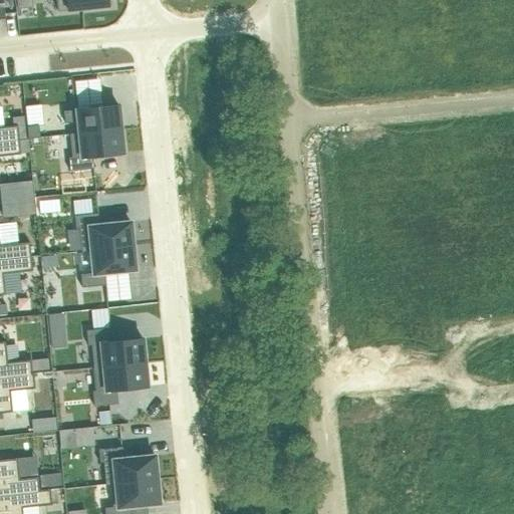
[(30,0),(16,0),(17,9),(31,7),(30,0)]
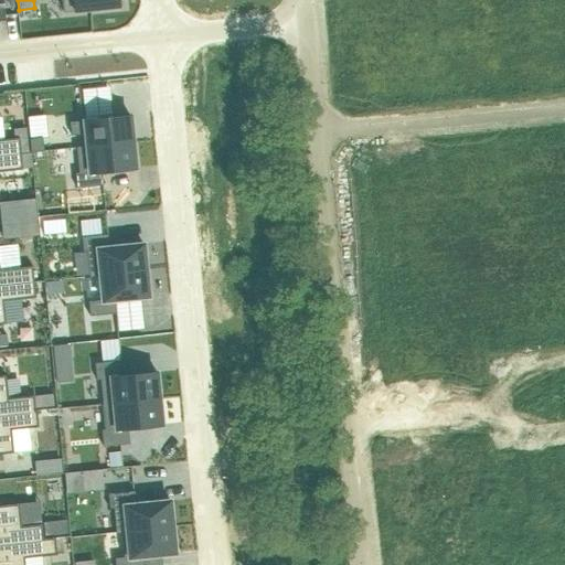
[(62,0),(64,13),(118,8),(118,7),(123,6),(121,0),(62,0)]
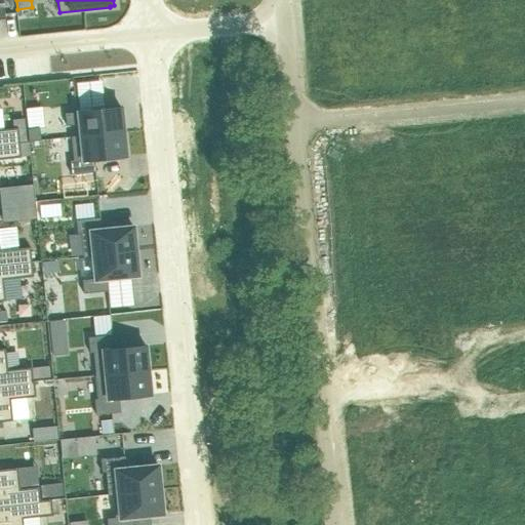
[(103,110),(65,114),(66,126),(79,125),(80,136),(71,137),(71,138),(123,132),(121,108),(117,109),(116,106),(103,107),(103,110)]
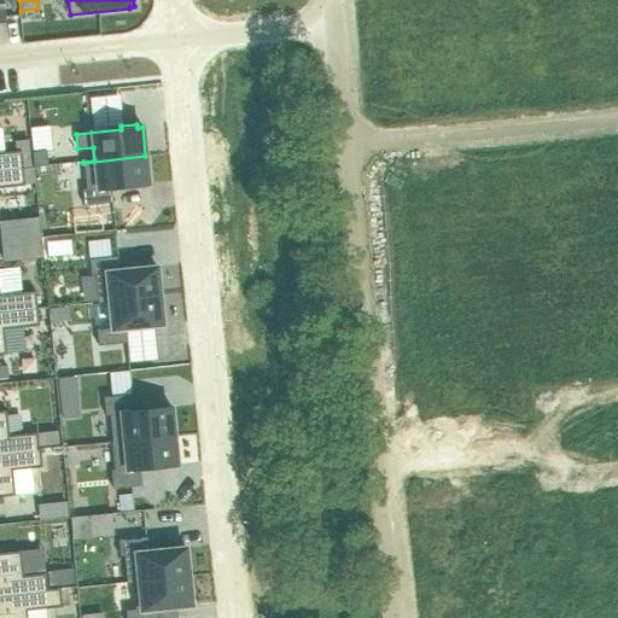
[(0,170),(23,169),(21,152),(0,153),(0,170)]
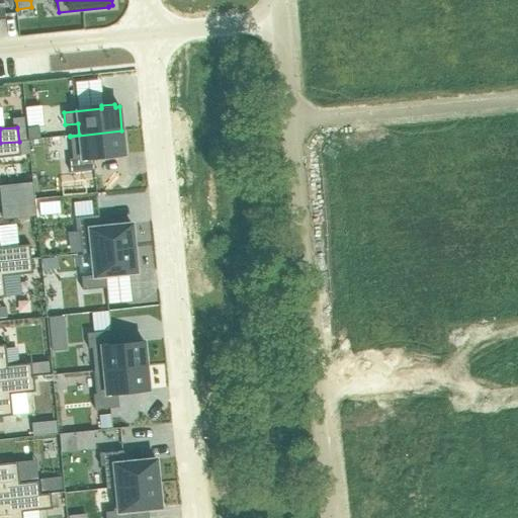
[(39,127),(26,128),(28,141),(40,139),(39,127)]
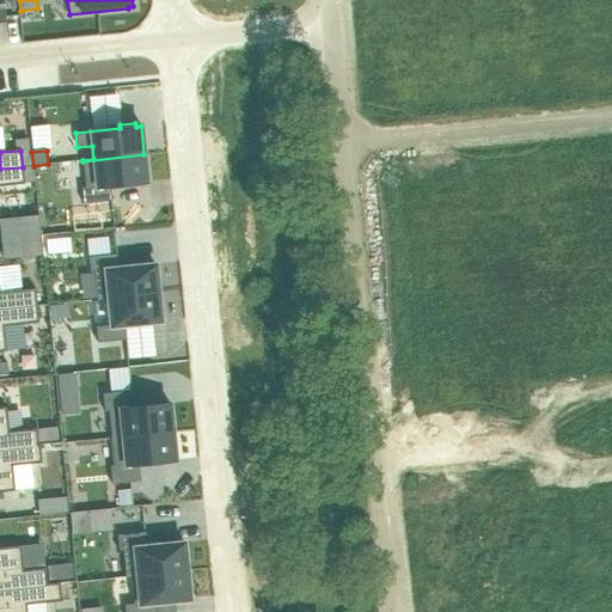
[(85,188),(81,188),(83,204),(111,201),(110,187),(147,183),(144,154),(83,161),(85,188)]
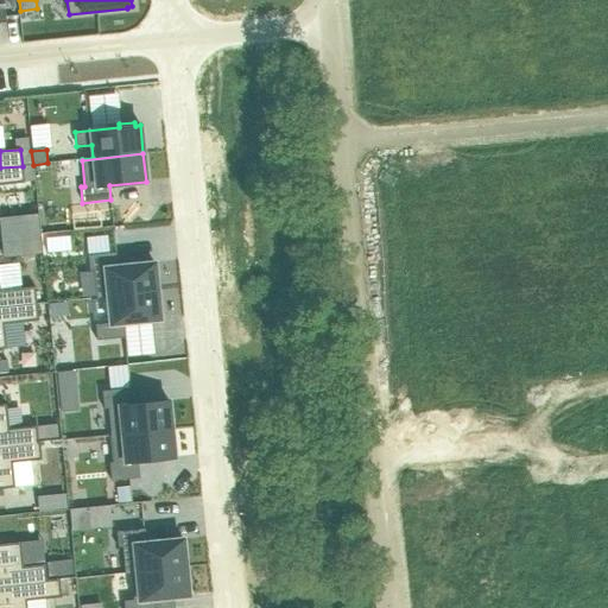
[(0,185),(24,183),(23,166),(0,168),(0,185)]
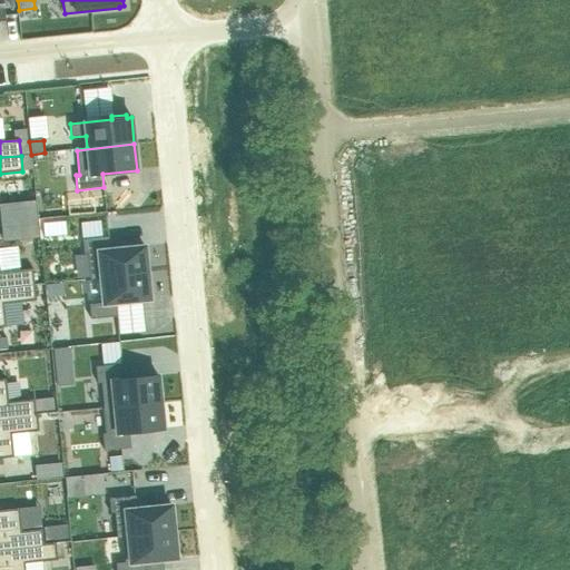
[(108,237),(82,239),(84,255),(87,254),(90,281),(100,279),(100,278),(147,273),(145,247),(110,251),(108,237)]
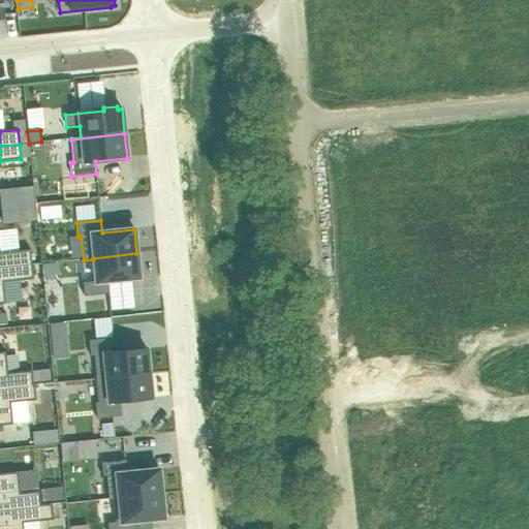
[(0,268),(32,265),(30,250),(0,252),(0,268)]
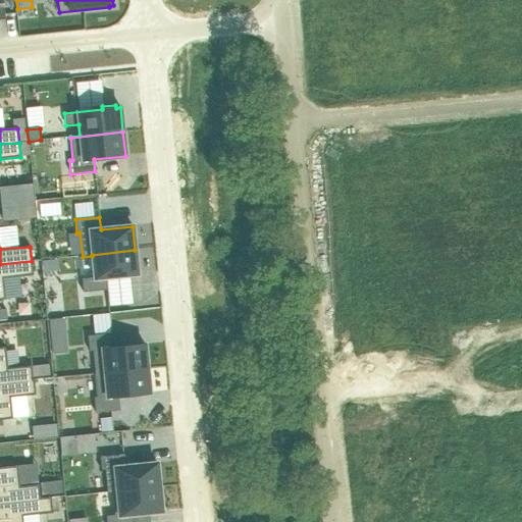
[(95,277),(82,278),(83,293),(107,291),(106,278),(138,274),(135,250),(92,255),(92,256),(95,277)]
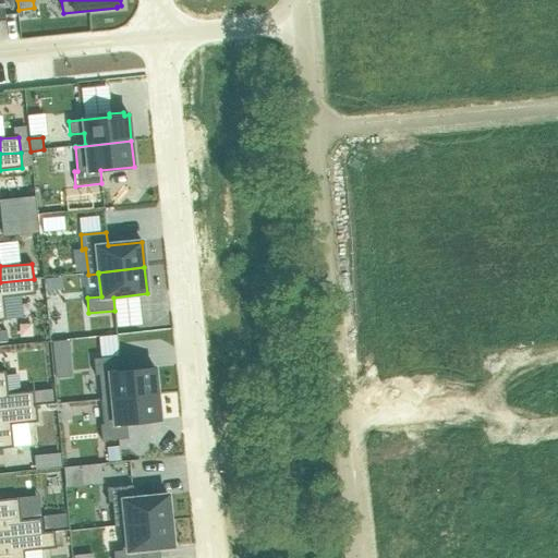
[(0,320),(5,320),(3,298),(35,294),(34,279),(0,282),(0,320)]
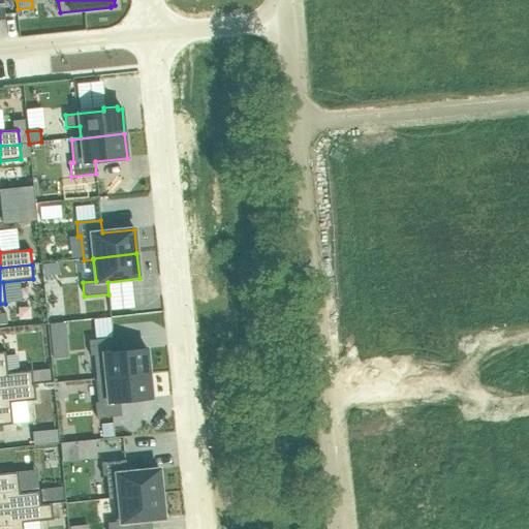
[(50,324),(53,359),(67,358),(64,323),(50,324)]
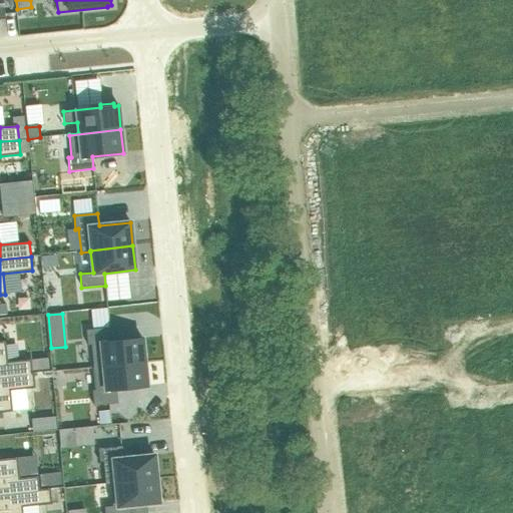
[(109,328),(86,330),(87,346),(91,345),(93,368),(144,363),(142,339),(111,342),(109,328)]
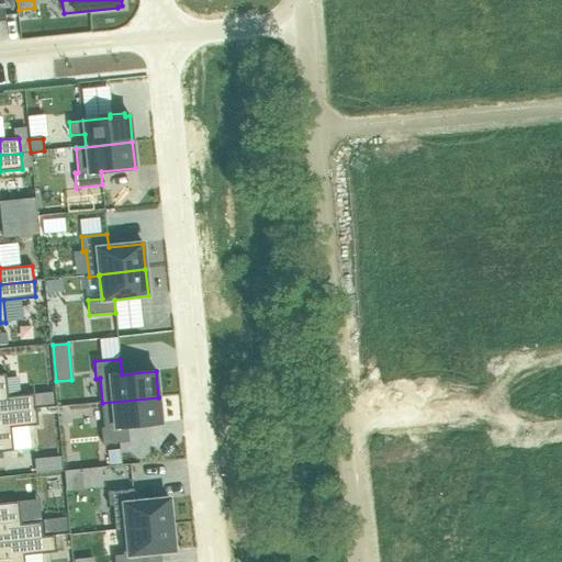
[(6,374),(0,374),(0,413),(35,409),(35,408),(33,394),(8,396),(6,374)]
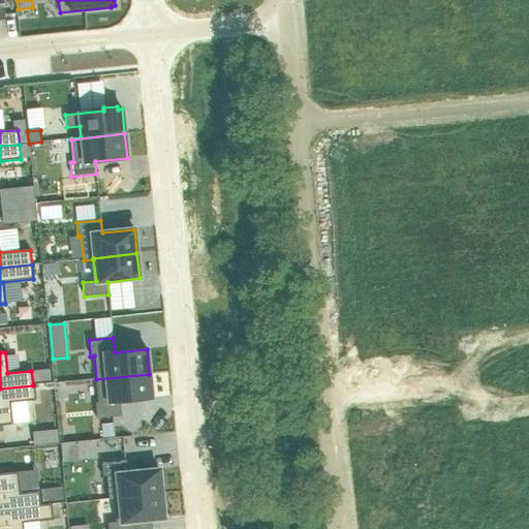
[(98,402),(95,403),(96,418),(121,416),(120,402),(152,399),(149,374),(96,379),(98,402)]
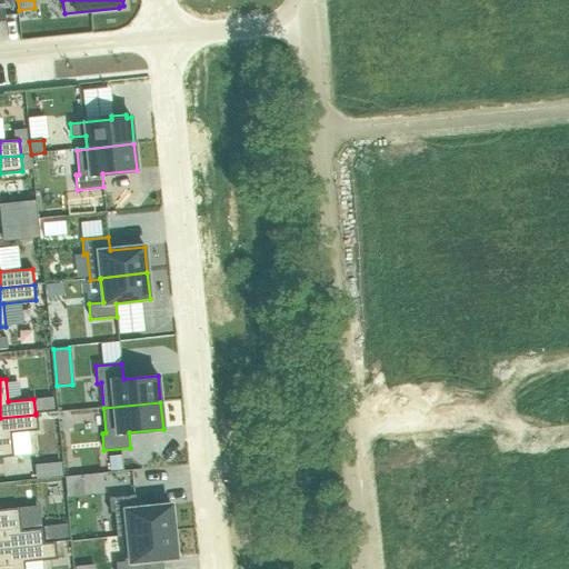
[(0,457),(13,457),(11,433),(38,430),(37,413),(36,413),(36,415),(0,418),(0,457)]
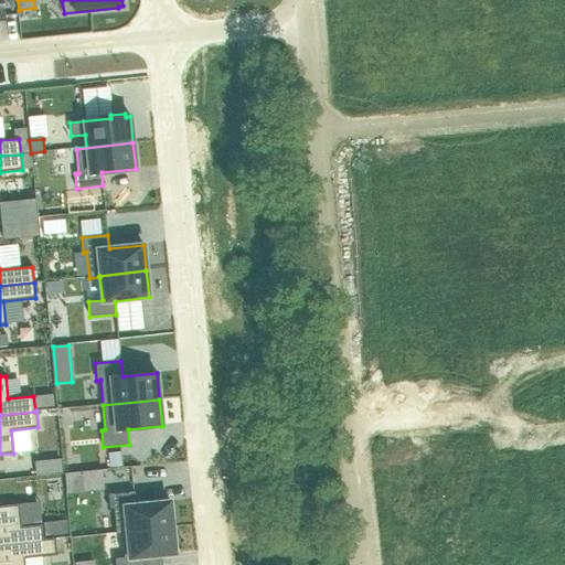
[(121,466),(119,452),(108,454),(109,467),(121,466)]
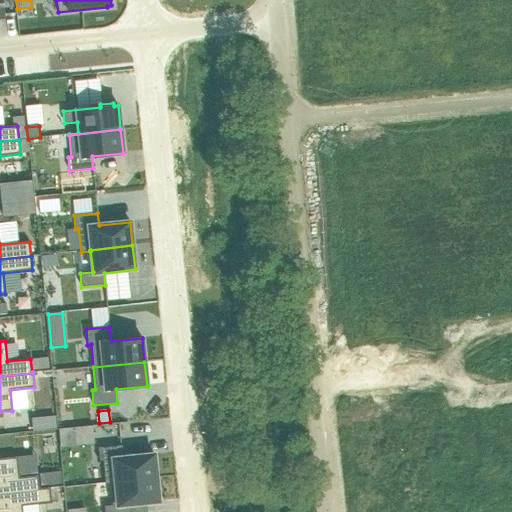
[(55,416),(43,417),(44,429),(56,428),(55,416)]
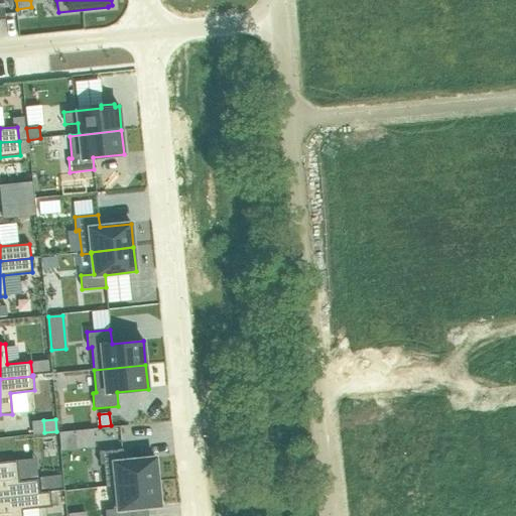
[(76,431),(77,447),(94,446),(92,430),(76,431)]
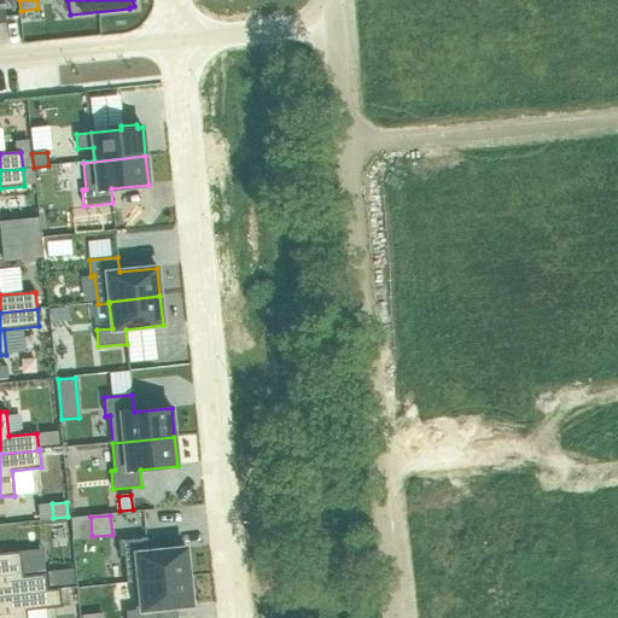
[(147,537),(118,541),(120,557),(123,557),(127,584),(133,584),(132,583),(188,577),(186,548),(149,552),(147,537)]
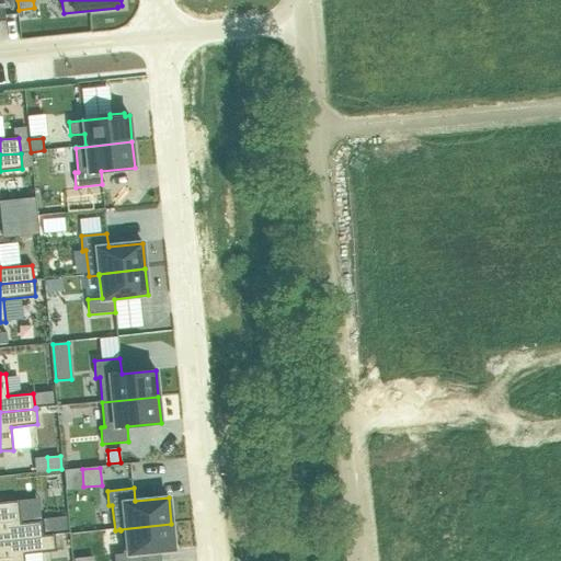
[(19,501),(0,502),(0,540),(43,537),(43,536),(41,522),(21,524),(19,501)]
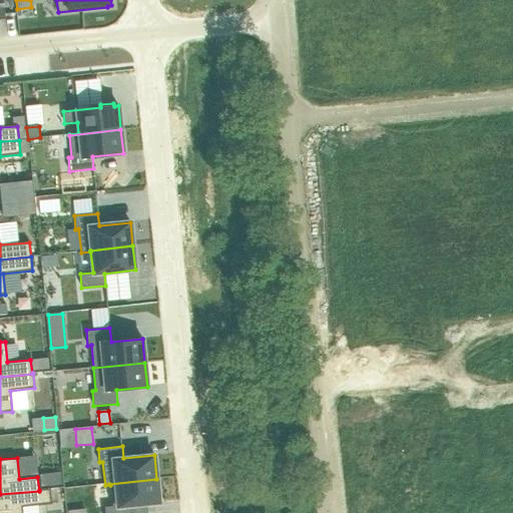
[(112,506),(104,507),(104,512),(128,512),(128,506),(159,503),(156,479),(109,484),(110,485),(112,506)]
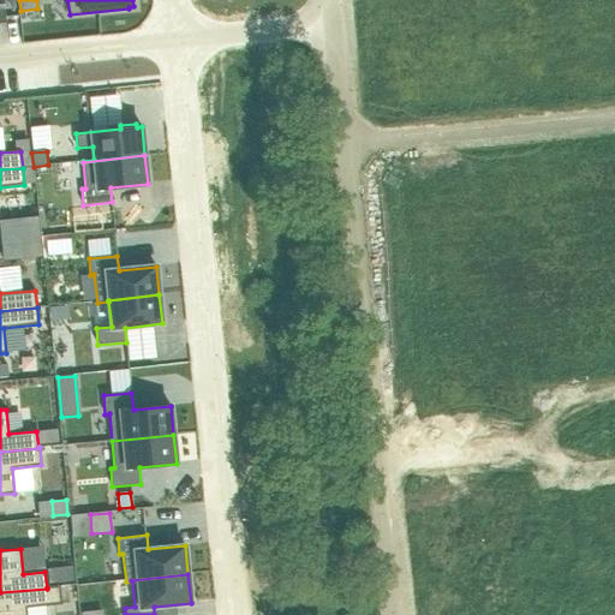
[(0,614),(27,614),(27,608),(61,604),(60,586),(47,587),(47,589),(0,592),(0,614)]
